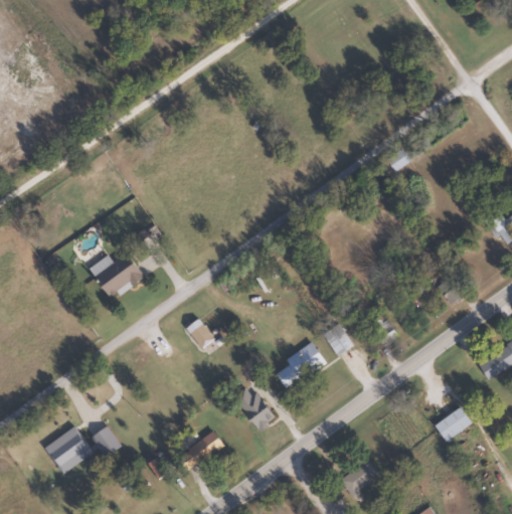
[(410,159),(401,149),(387,160),(396,171),(410,159)]
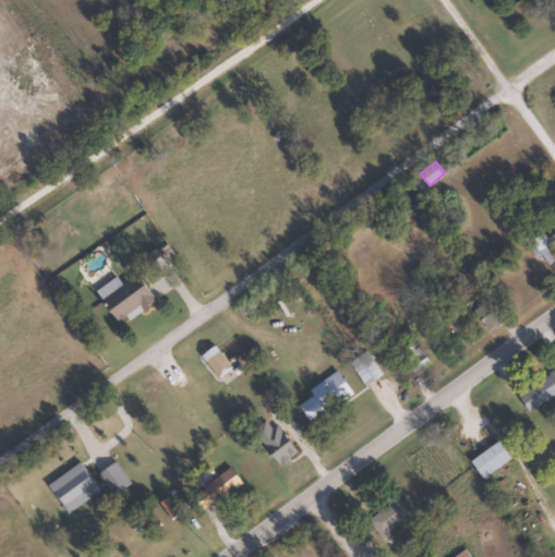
[(554,228),(546,234),(542,226),(528,234),(546,265),(554,259),(554,228)]
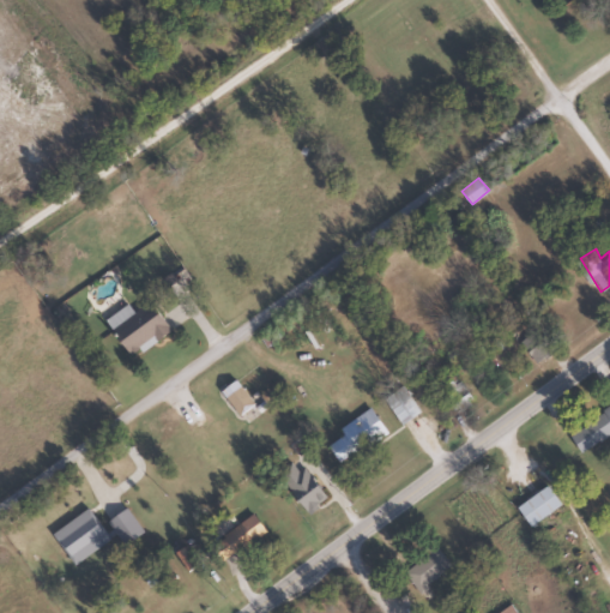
[(137,359),(171,328),(150,302),(137,313),(127,302),(104,323),(137,359)]
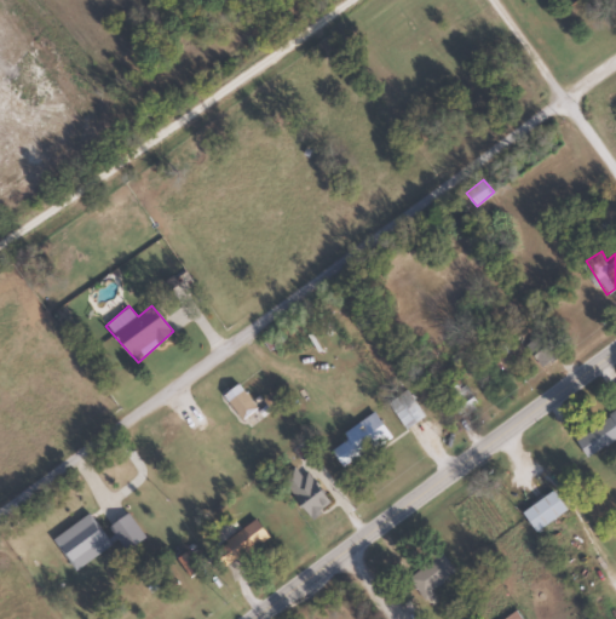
[(535,353),(546,364),(556,353),(546,342),(535,353)]
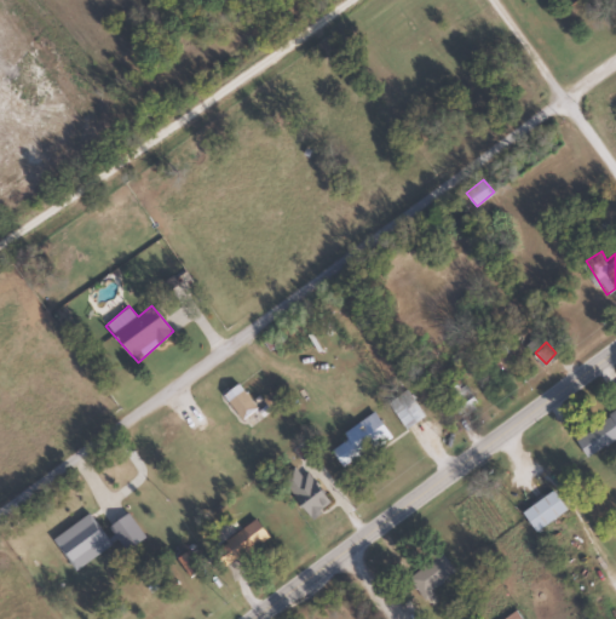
[(460,402),(454,407),(466,420),(483,405),(458,379),(447,389),(460,402)]
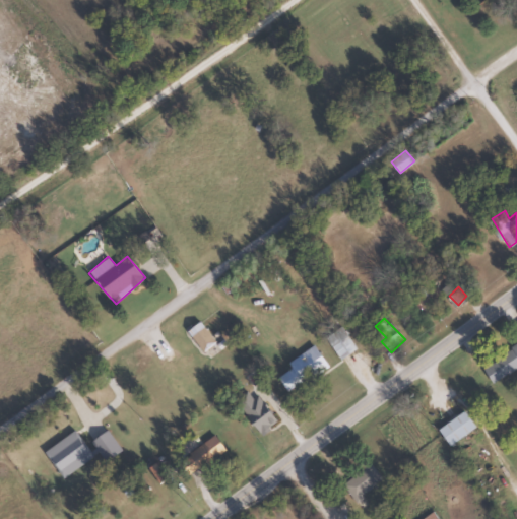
[(217,342),(201,320),(188,330),(204,352),(217,342)]
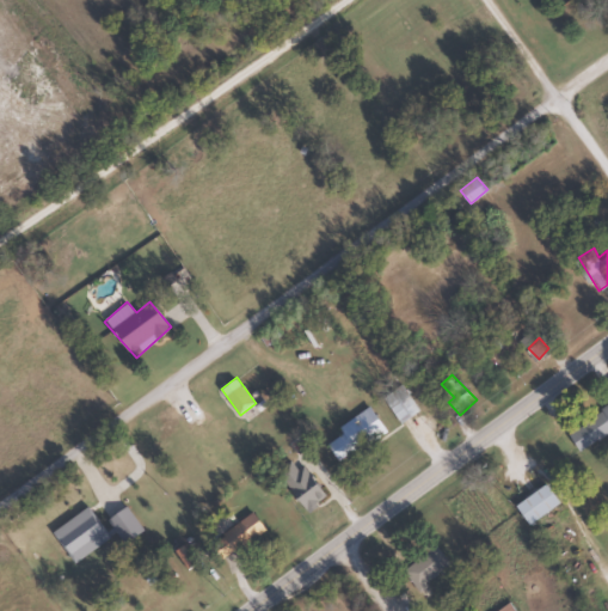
[(403,423),(422,410),(404,383),(385,396),(403,423)]
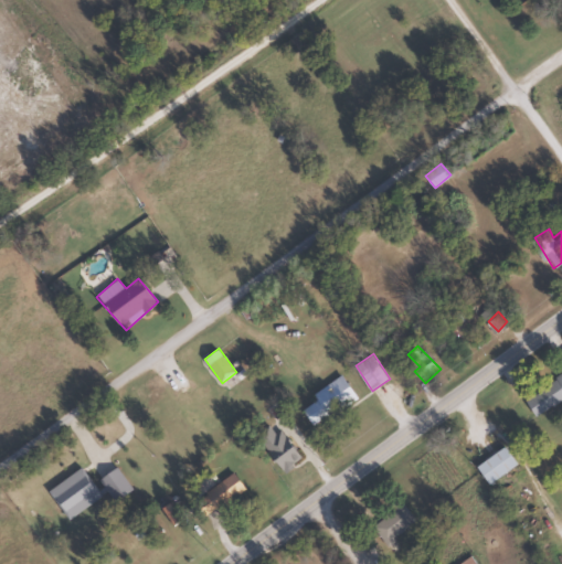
[(561,353),(558,355),(561,362),(561,378),(526,397),(536,415),(561,401),(561,353)]
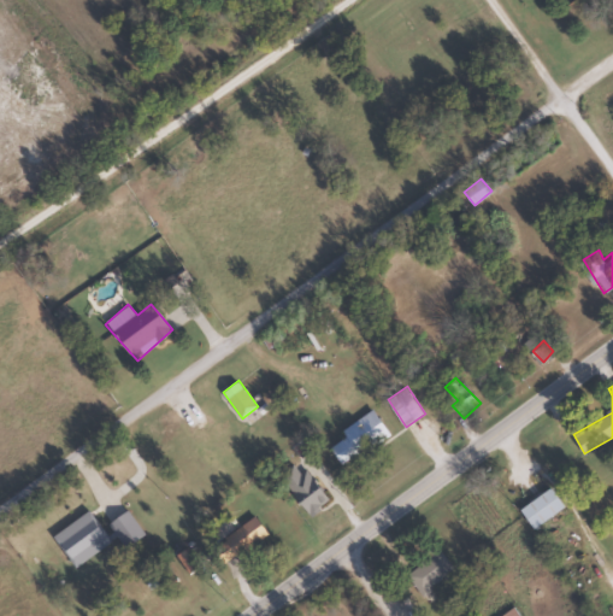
[(389,435),(375,412),(326,443),(341,465),(389,435)]
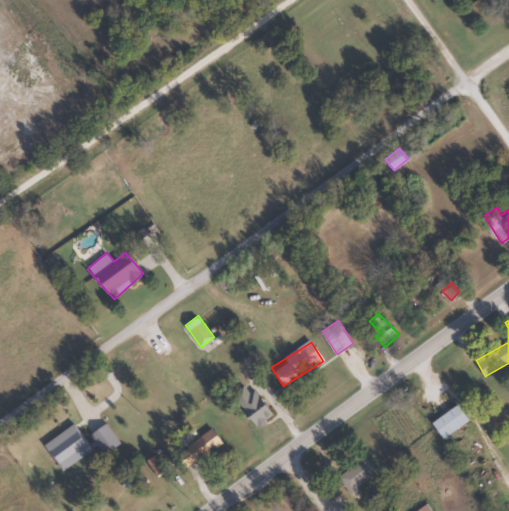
[(469,421),(458,405),(432,422),(443,439),(469,421)]
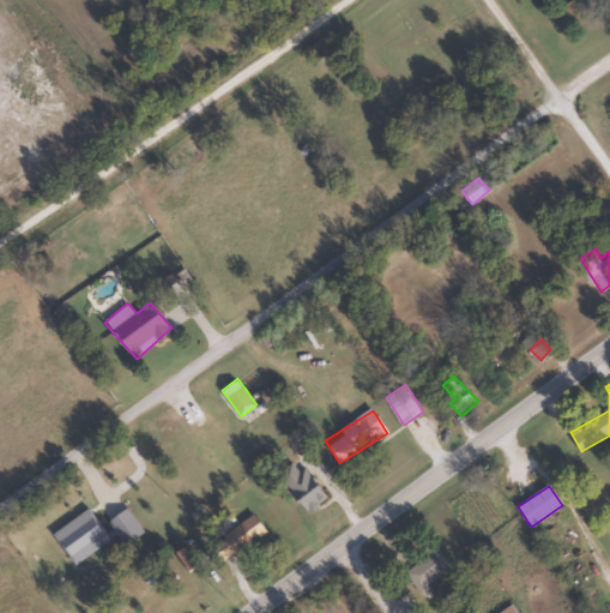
[(265,533),(252,515),(215,542),(228,560),(265,533)]
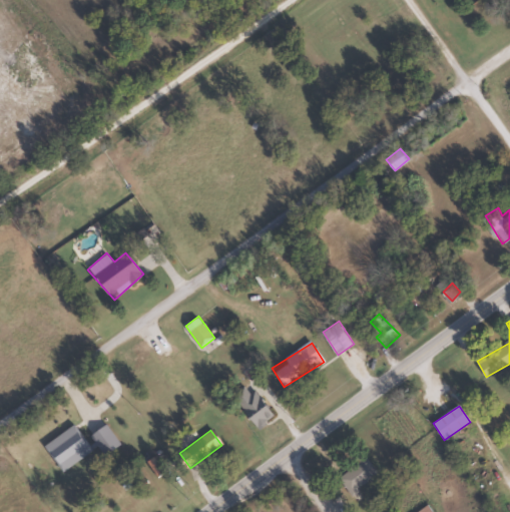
[(356,466),(339,476),(350,494),(379,478),(364,451),(351,458),(356,466)]
